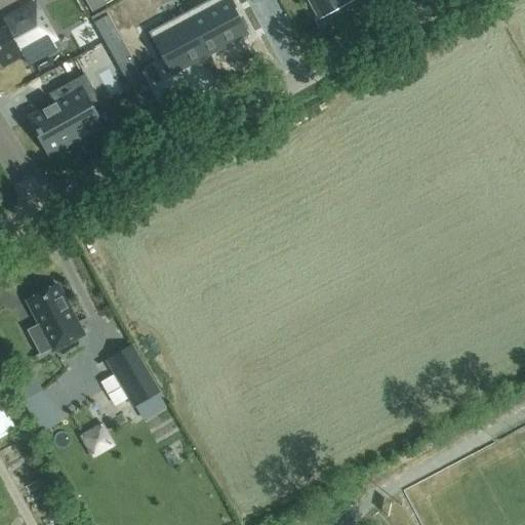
[(242,0),(209,0),(187,12),(209,55),(258,30),(242,0)]
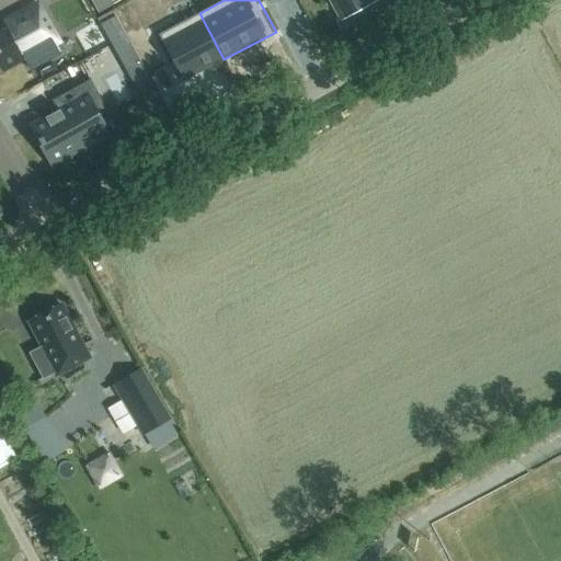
[(329,0),(340,19),(374,0),(329,0)]
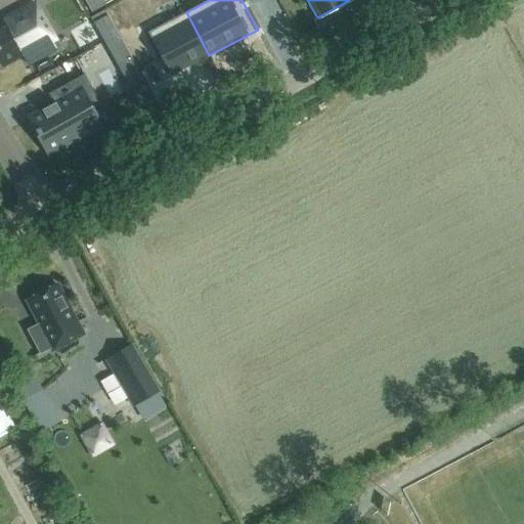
[(47,25),(35,3),(4,20),(5,23),(0,25),(0,61),(1,64),(22,53),(28,63),(54,49),(51,43),(42,28),(47,25)]
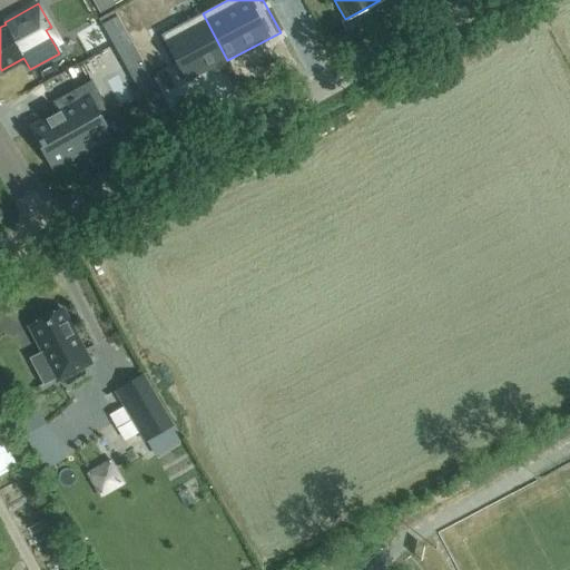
[(111,45),(139,95),(156,86),(112,9),(97,18),(111,45)]
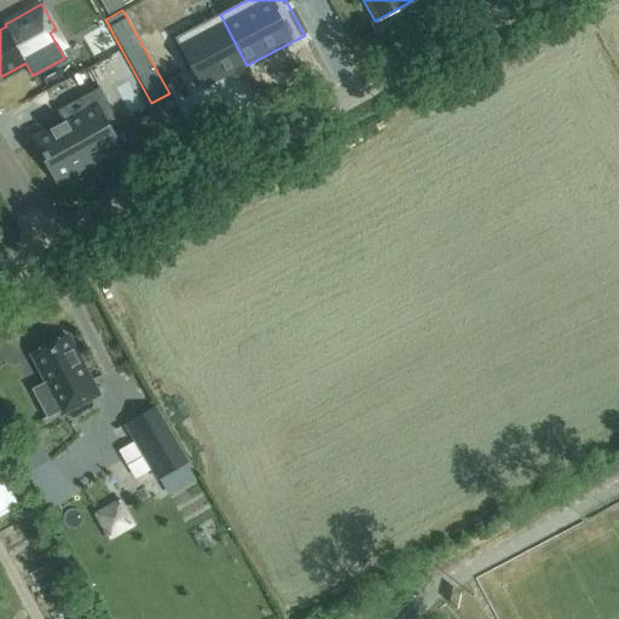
[(218,15),(162,44),(189,94),(244,64),(218,15)]
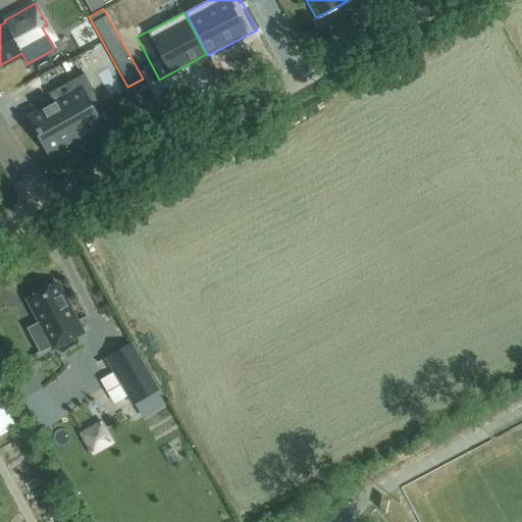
[(97,123),(89,109),(100,103),(83,73),(57,88),(58,88),(49,93),(51,96),(51,97),(54,102),(54,103),(31,116),(37,127),(35,128),(38,135),(40,134),(49,150),(97,123)]
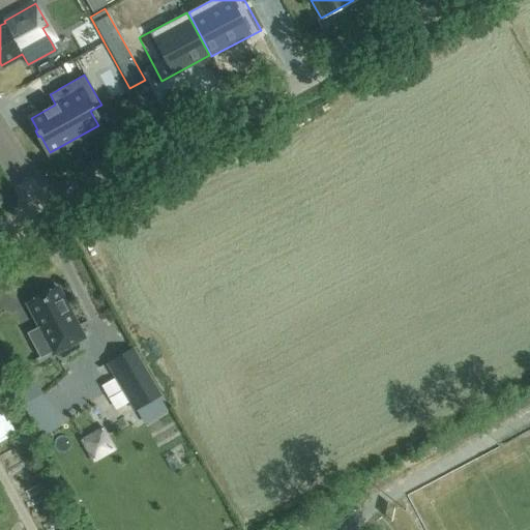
[(76,326),(55,288),(28,302),(40,326),(28,333),(40,356),(53,350),(54,352),(68,344),(63,333),(76,326)]
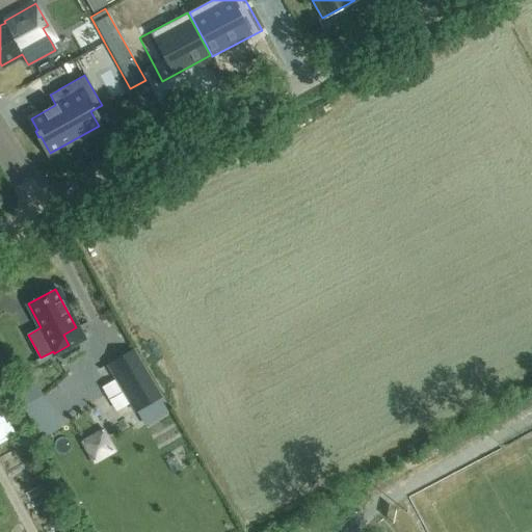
[(0,370),(8,366),(0,350),(0,370)]
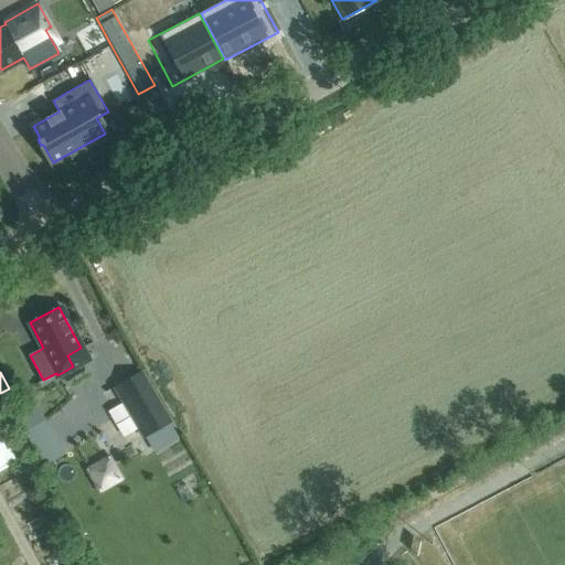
[(169,422),(139,372),(115,386),(144,436),(169,422)]
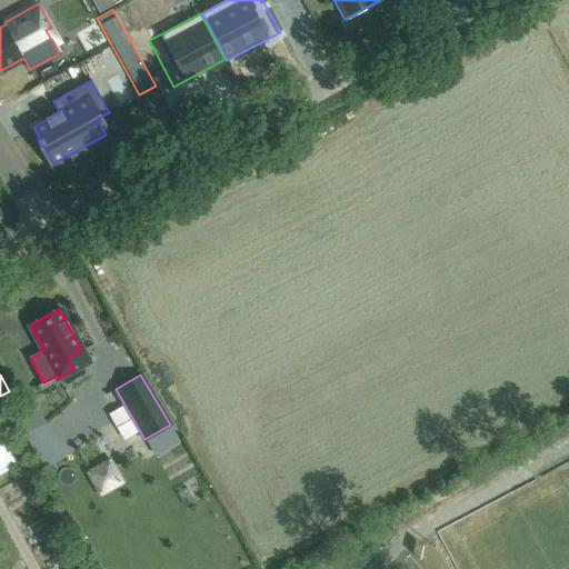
[(0,473),(17,463),(0,432),(0,473)]
